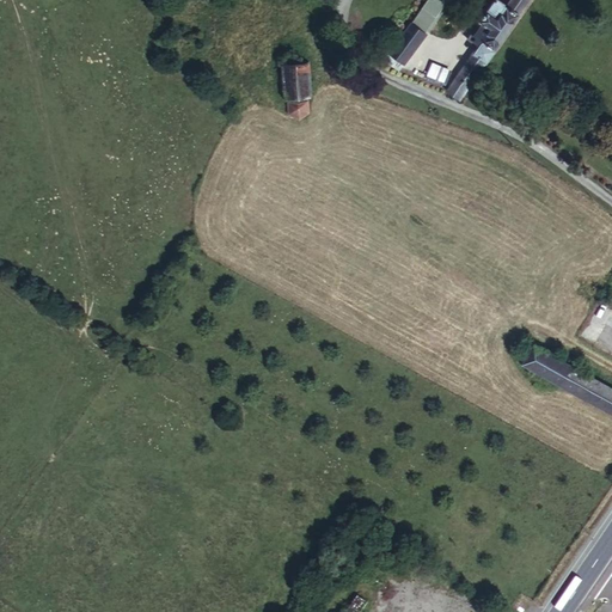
[(460,99),(470,85),(531,0),(510,0),(506,6),(496,0),(493,0),(477,22),(481,25),(473,37),(475,41),(471,44),(475,47),(460,66),(463,68),(446,90),(460,99)]
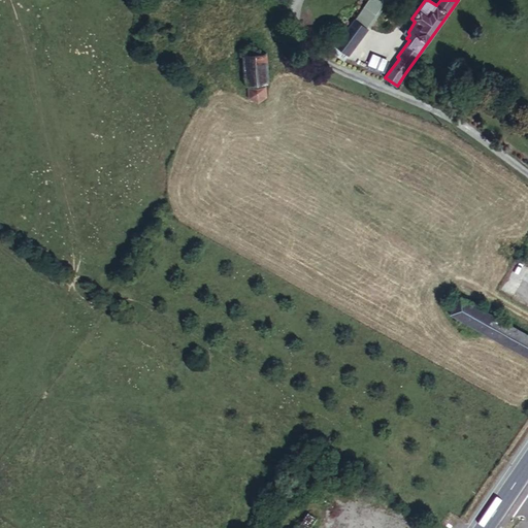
[(335,47),(350,58),(370,31),(356,20),(335,47)]
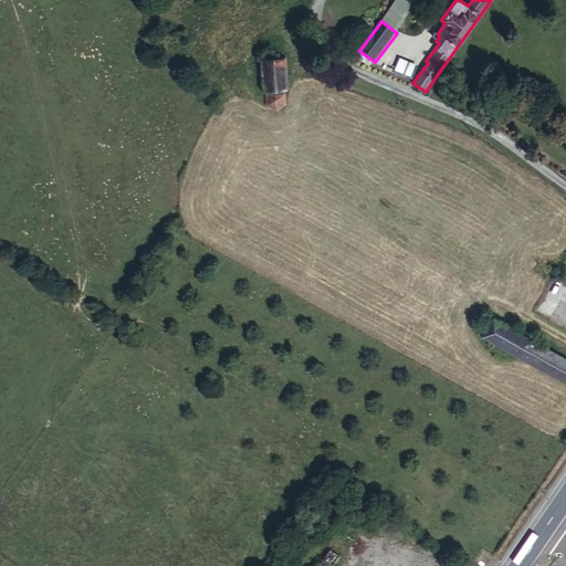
[(291,109),(284,40),(260,41),(266,112),(291,109)]
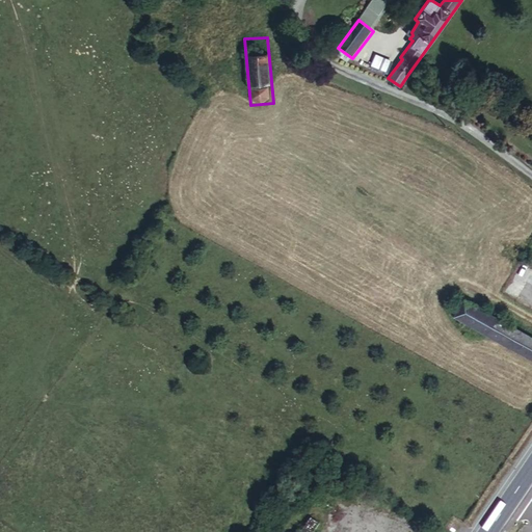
[(334,53),(348,63),(352,58),(338,48),(334,53)]
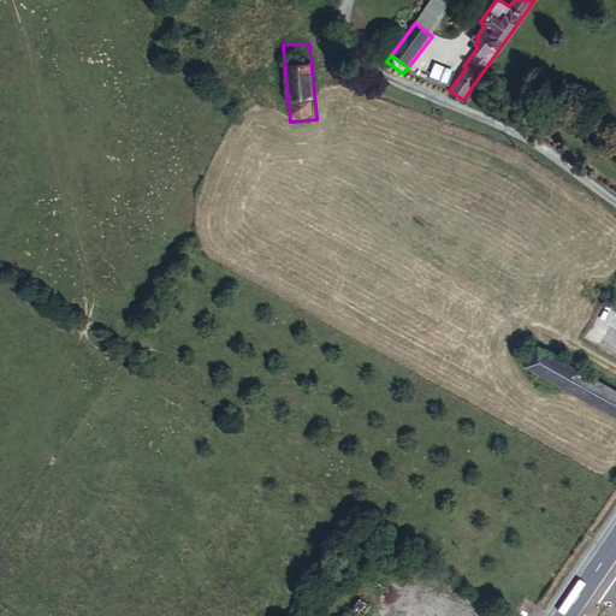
[(430,73),(446,82),(452,69),(436,61),(430,73)]
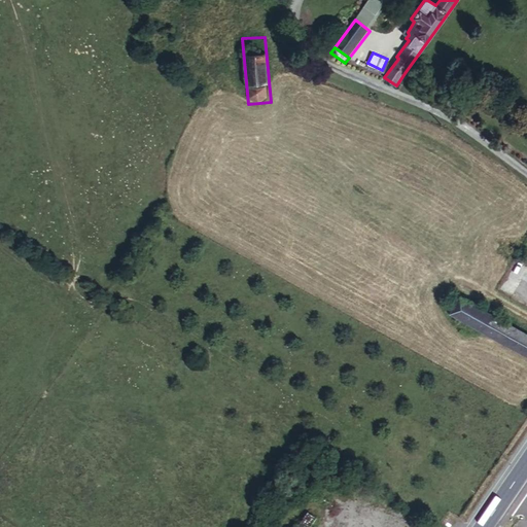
[(472,326),(483,332),(526,355),(526,332),(493,314),(459,296),(450,314),(472,326)]
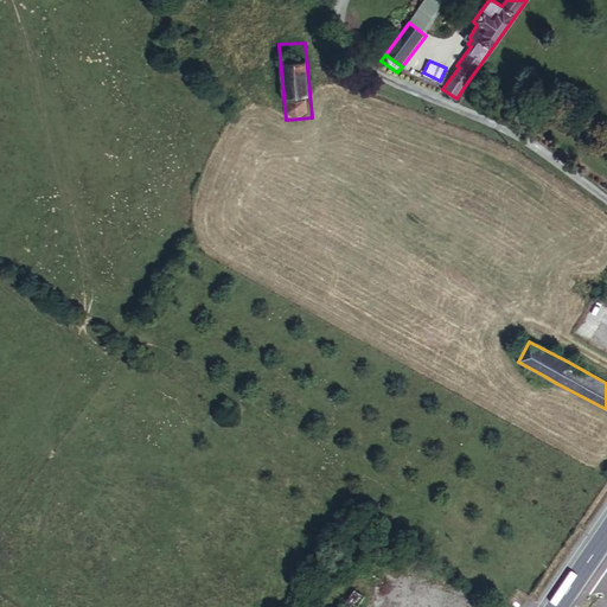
[(356,606),(365,595),(353,587),(337,606),(356,606)]
